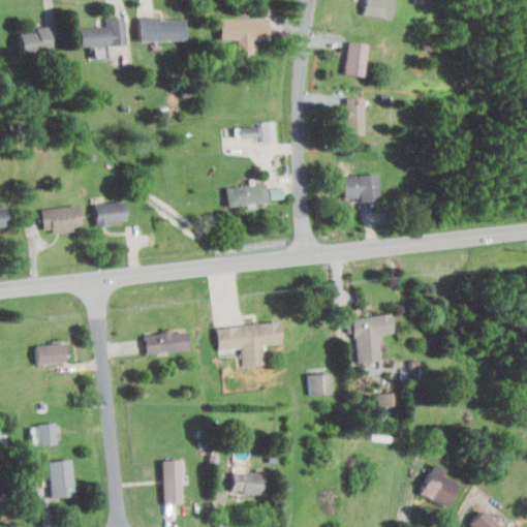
[(391,0),(396,1),(393,21),(364,16),(366,0),(391,0)]
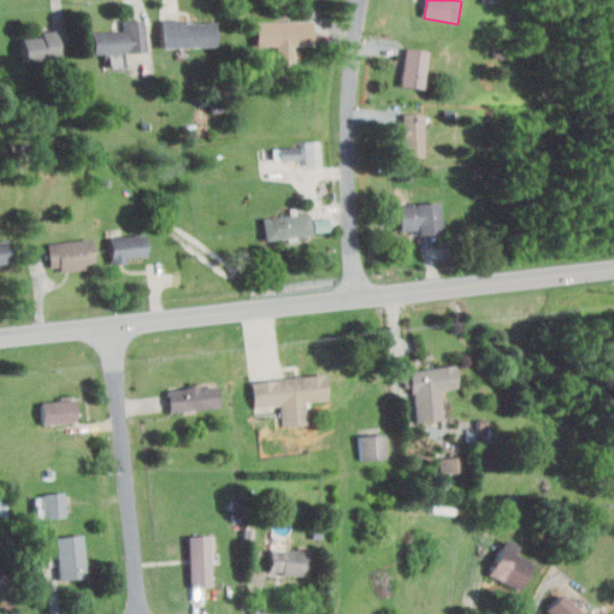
[(147,23),(149,55),(90,58),(89,34),(125,31),(124,23),(147,23)]
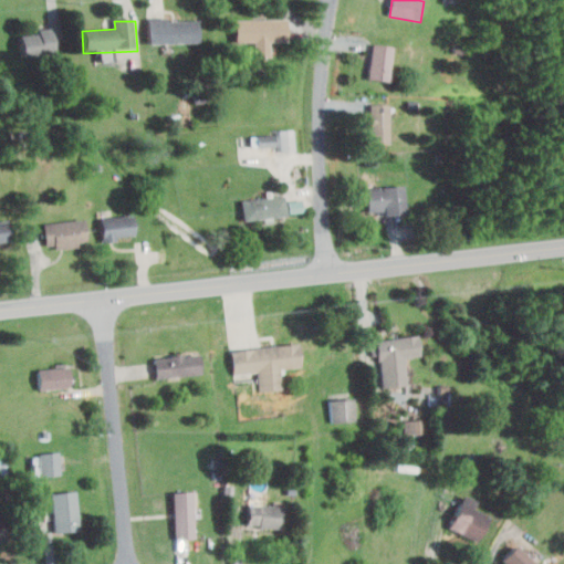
[(239,23),(239,42),(289,42),(289,22),(239,23)]
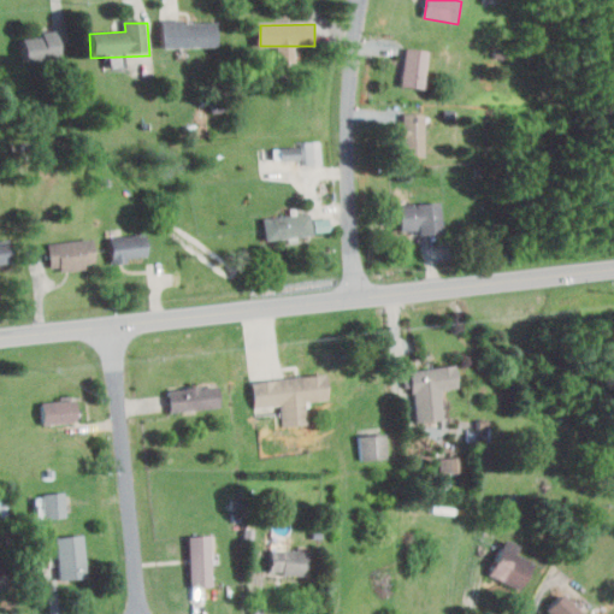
[(214,25),(214,48),(164,49),(163,27),(214,25)]
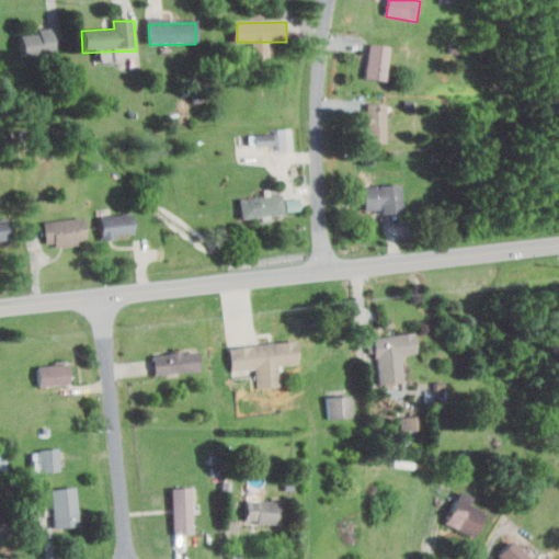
[(50,33),(54,54),(22,58),(19,37),(50,33)]
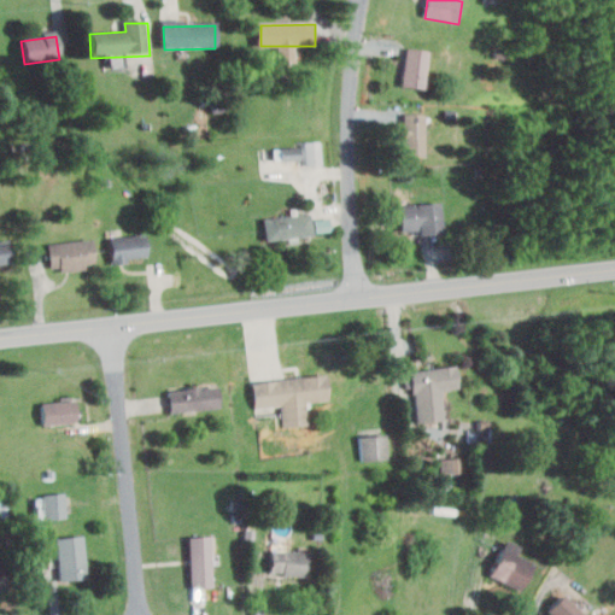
[(428,54),(423,91),(403,87),(408,52),(428,54)]
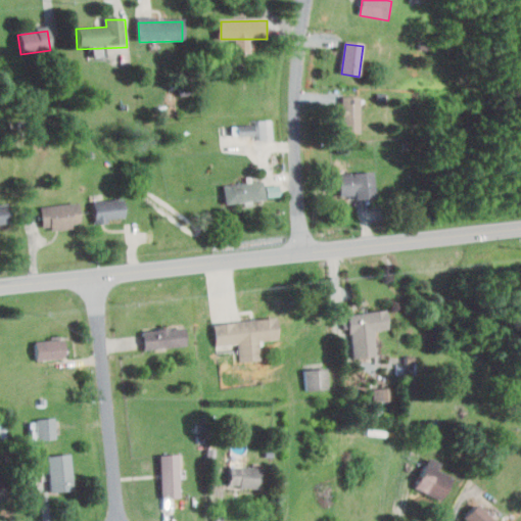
[(361,99),(360,135),(343,134),(344,99),(361,99)]
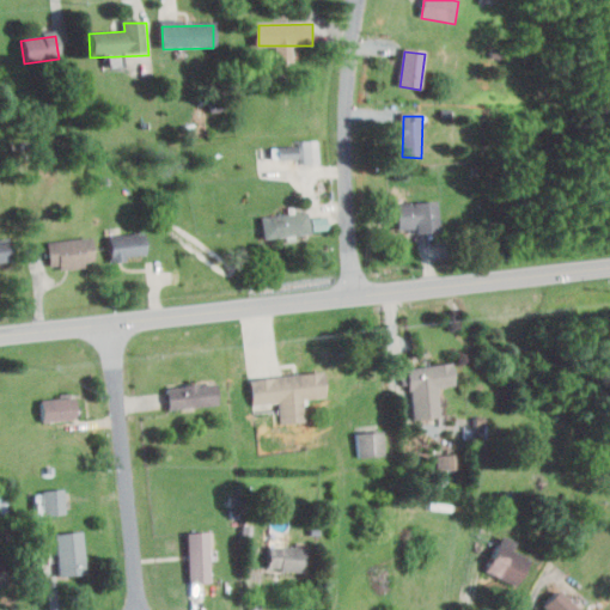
[(304,165),(322,164),(321,140),(303,141),(304,165)]
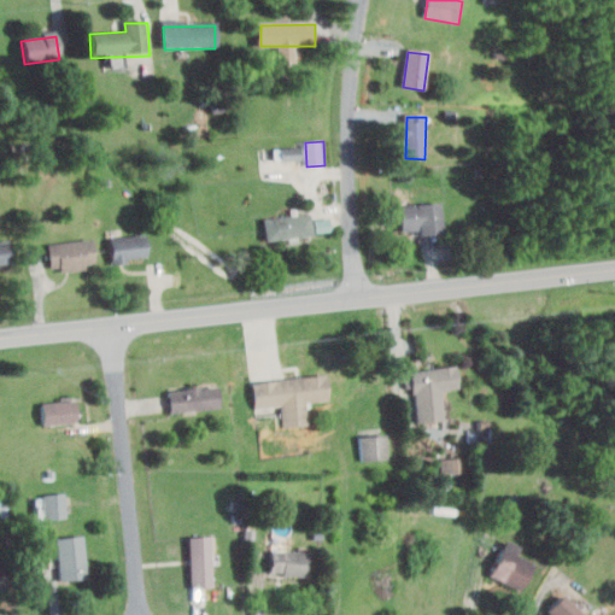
[(303,162),(302,148),(283,148),(283,163),(303,162)]
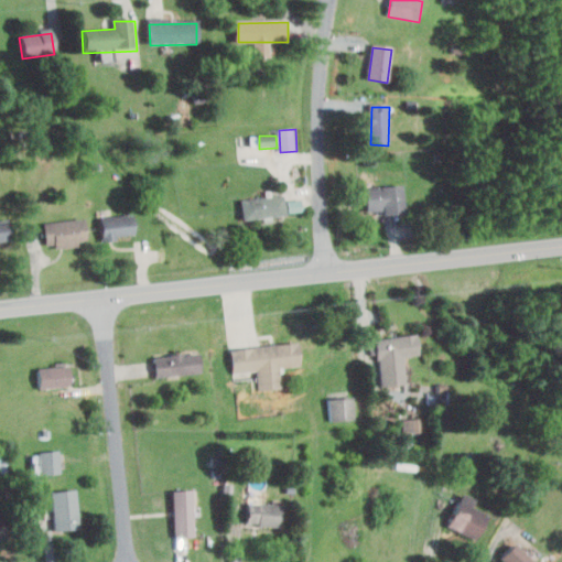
[(366,188),(368,213),(384,211),(384,217),(407,215),(402,184),(366,188)]
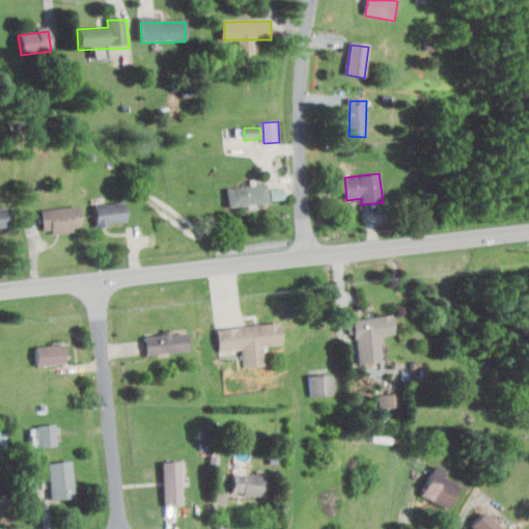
[(269,187),(271,204),(230,207),(228,190),(269,187)]
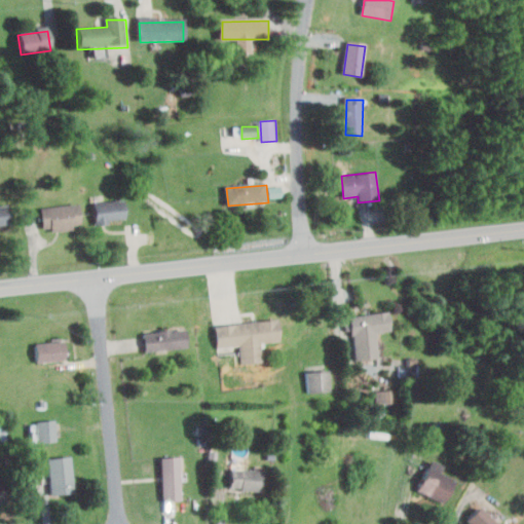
[(95,206),(97,227),(109,225),(109,221),(126,219),(124,202),(95,206)]
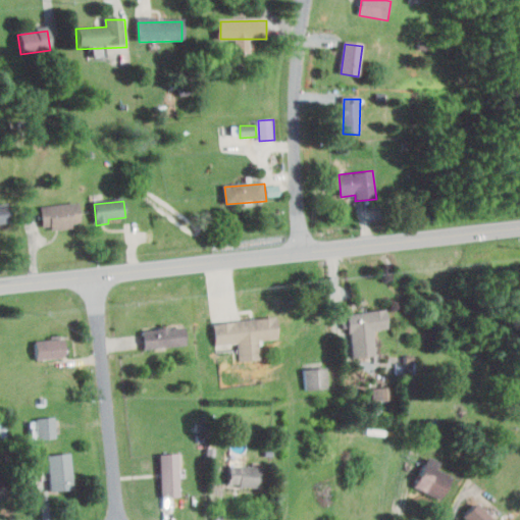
[(0,206),(0,224),(10,223),(7,205),(0,206)]
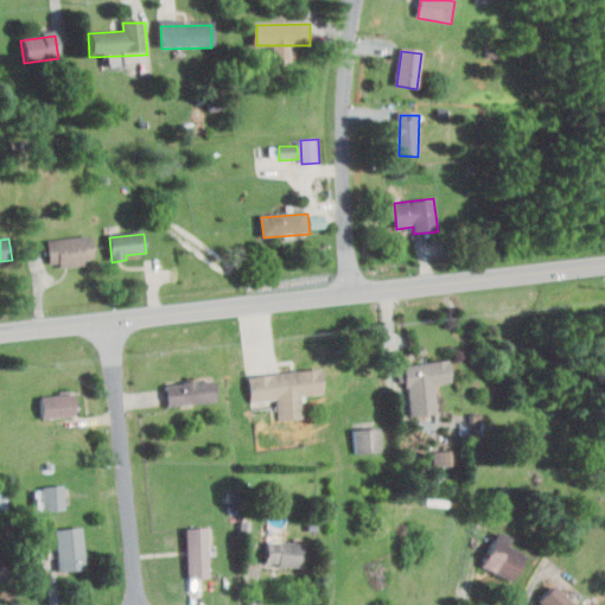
[(50,243),(52,266),(94,261),(91,239),(50,243)]
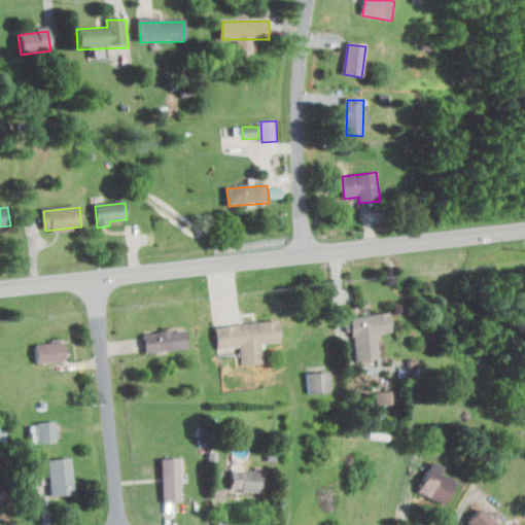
[(351,318),(389,314),(391,333),(378,335),(381,360),(359,362),(356,337),(354,337),(351,318)]
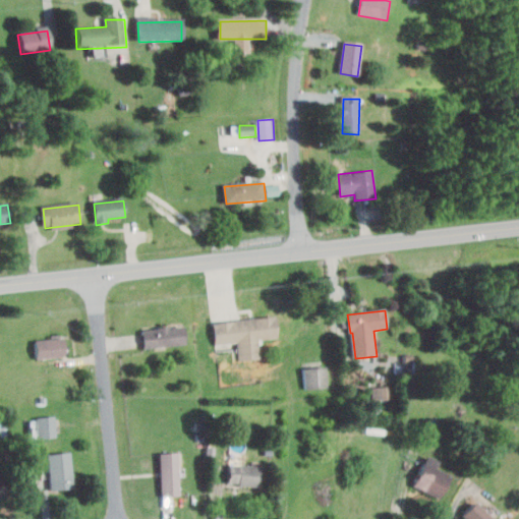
[(276,318),(278,339),(260,341),(262,359),(240,362),(238,344),(217,347),(214,325),(276,318)]
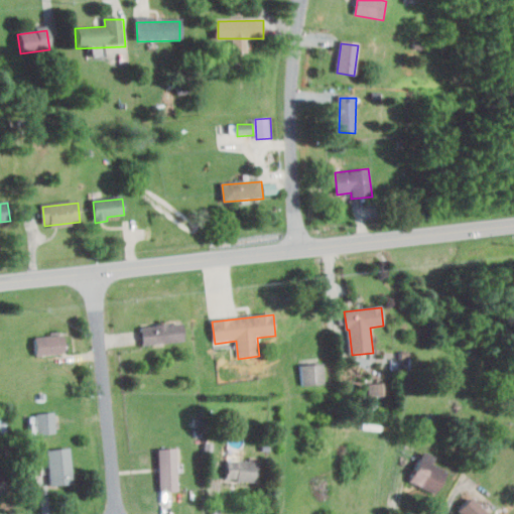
[(182,325),(184,342),(143,346),(142,329),(182,325)]
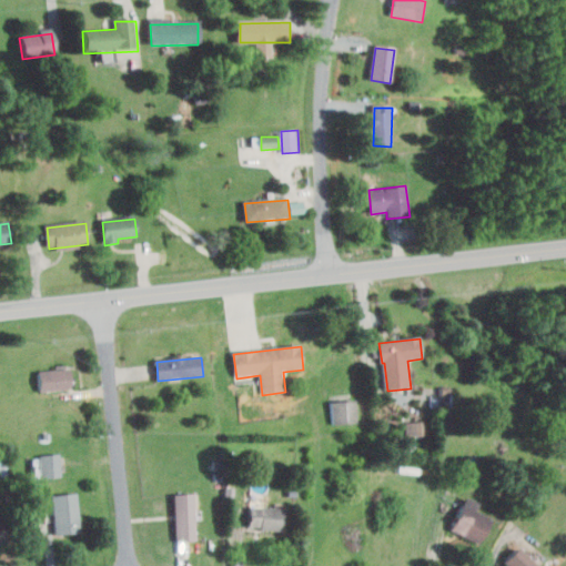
[(70,370),(72,391),(41,394),(40,372),(70,370)]
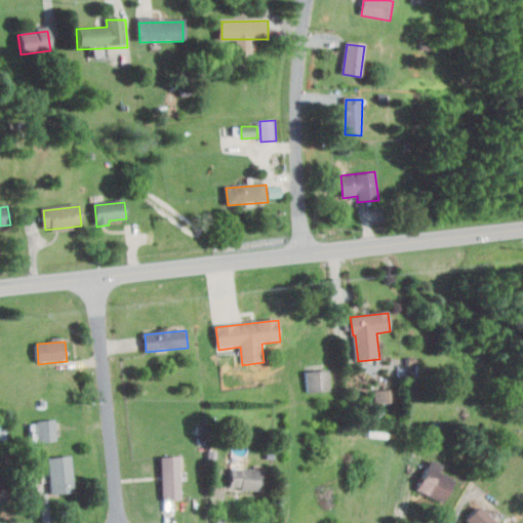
[(330,392),(329,371),(309,372),(309,393),(330,392)]
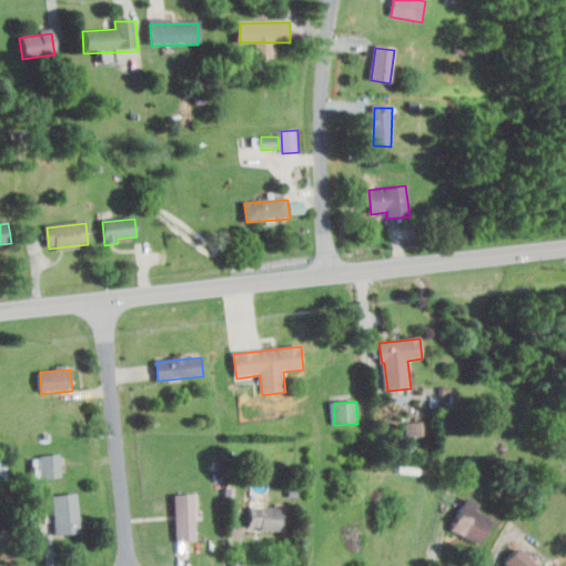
[(425,423),(407,423),(408,437),(425,437),(425,423)]
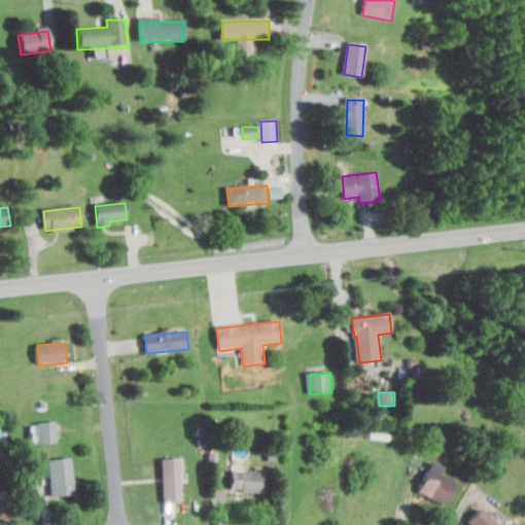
[(38,424),(41,446),(60,443),(57,422),(38,424)]
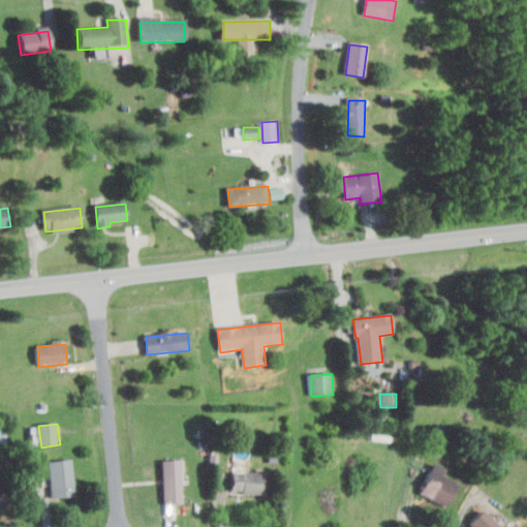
[(72,460),(76,497),(54,500),(49,463),(72,460)]
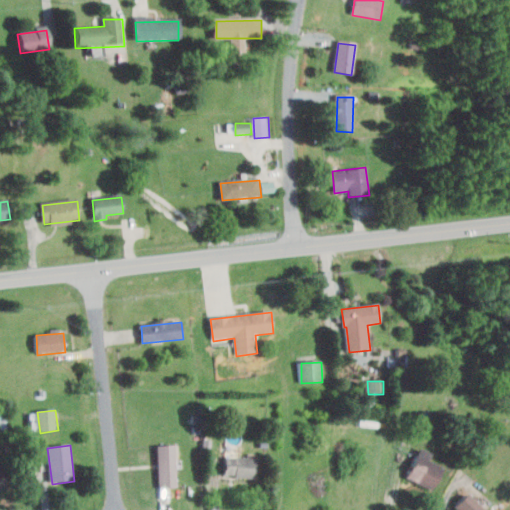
[(157,447),(175,446),(177,488),(160,489),(157,447)]
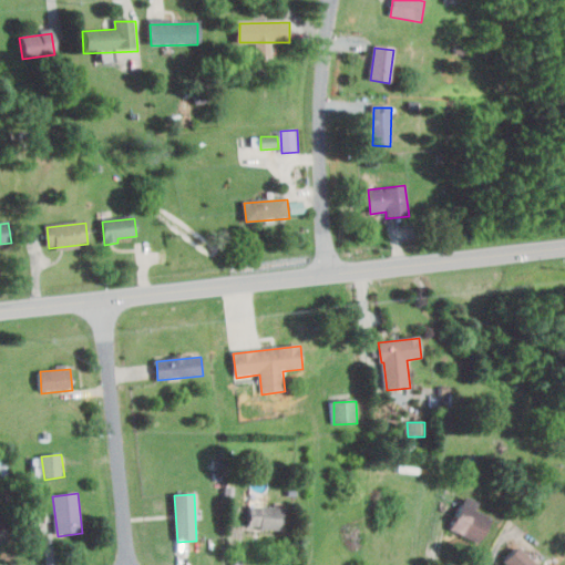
[(450,530),(479,544),(492,520),(462,505),(450,530)]
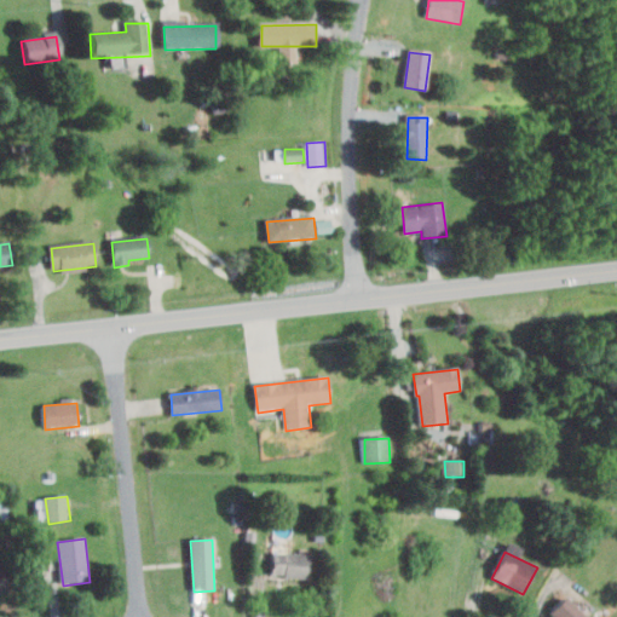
[(274,554),(309,557),(306,581),(284,580),(284,576),(271,576),(274,554)]
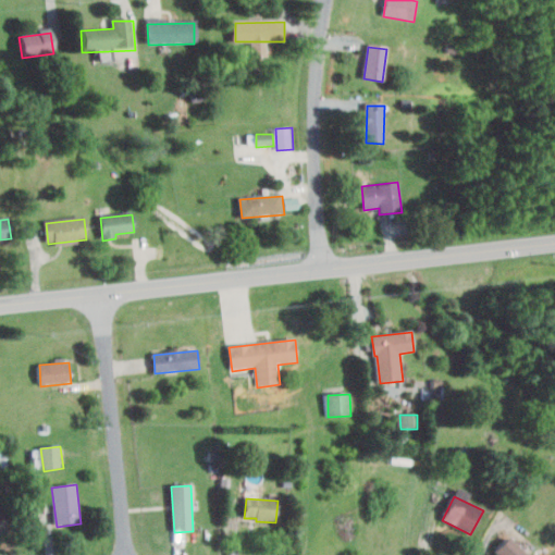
[(0,508),(2,508),(10,531),(0,534),(0,508)]
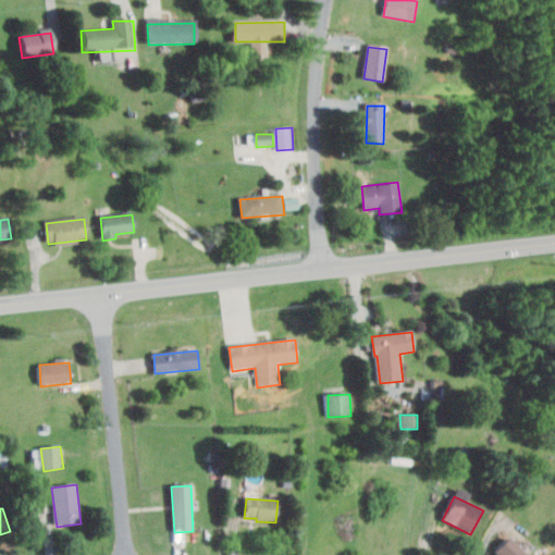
[(508,539),(526,554),(495,554),(508,539)]
